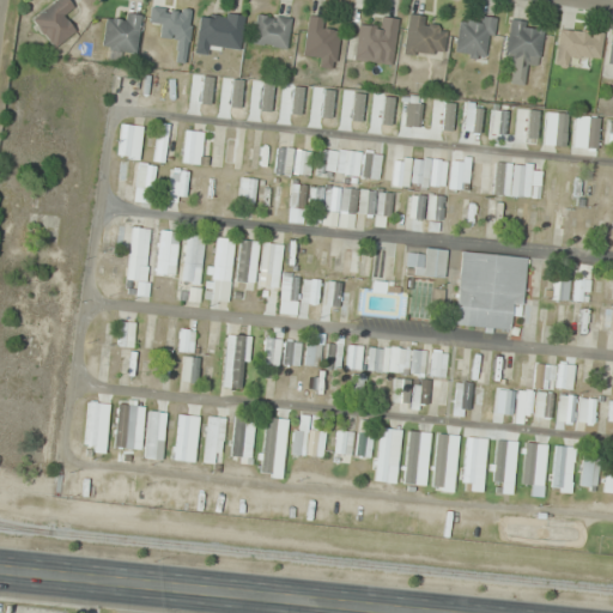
[(58,47),(76,29),(67,19),(77,8),(67,0),(55,0),(32,23),(58,47)]
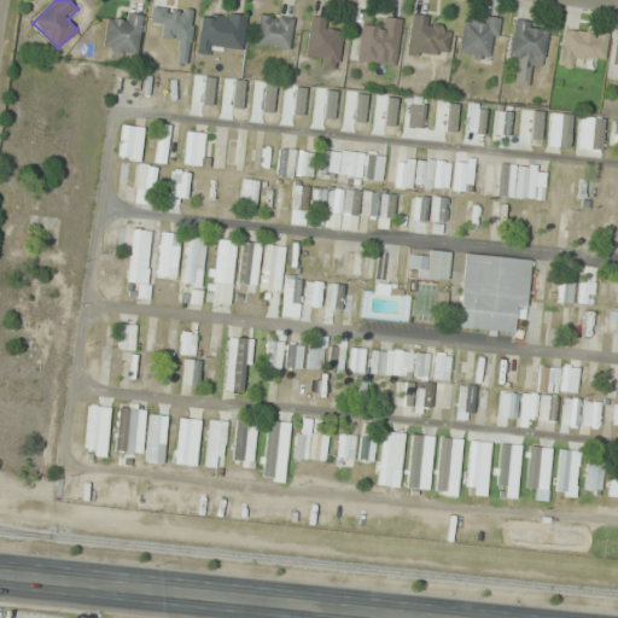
[(103,48),(138,53),(143,15),(120,12),(118,22),(106,21),(103,48)]
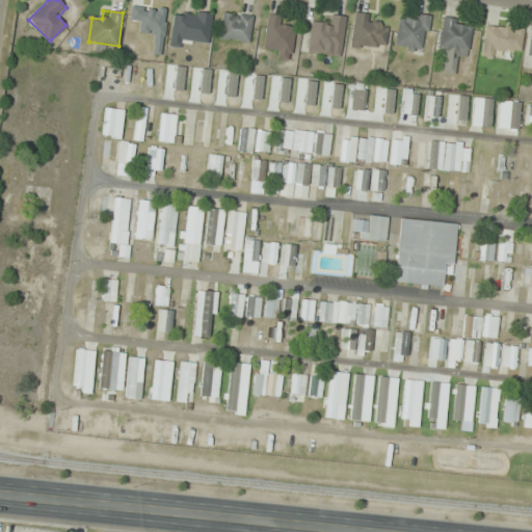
[(212,12),(173,10),(170,46),(181,47),(181,40),(210,42),(212,12)]
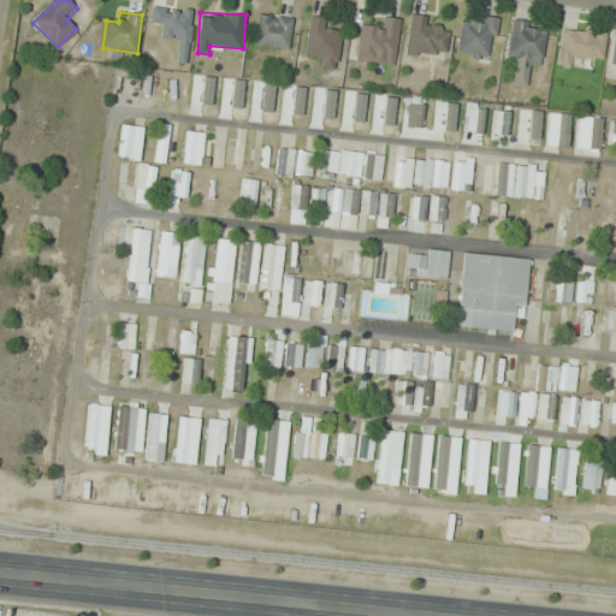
[(288,49),(294,19),(259,12),(253,42),(288,49)]
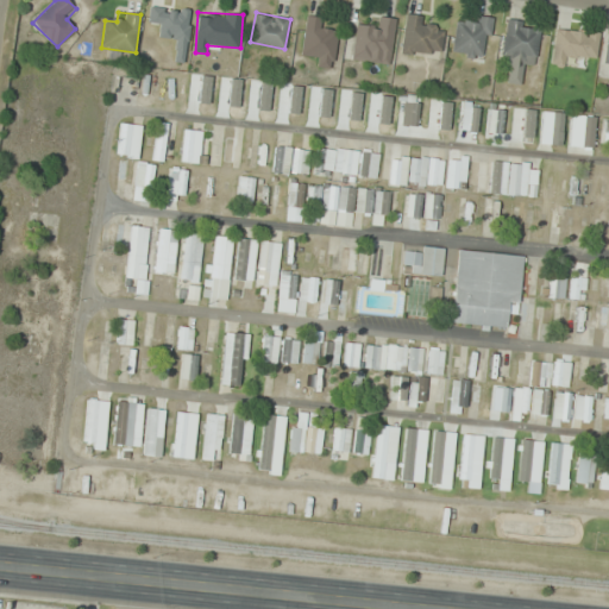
[(443,30),(432,30),(433,17),(405,14),(402,54),(441,56),(443,30)]
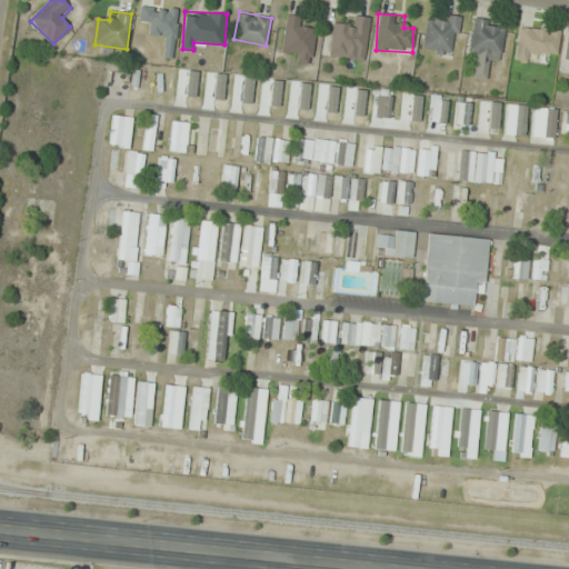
[(290,61),(311,63),(316,29),(299,27),(300,17),(286,15),(281,49),(292,51),(290,61)]
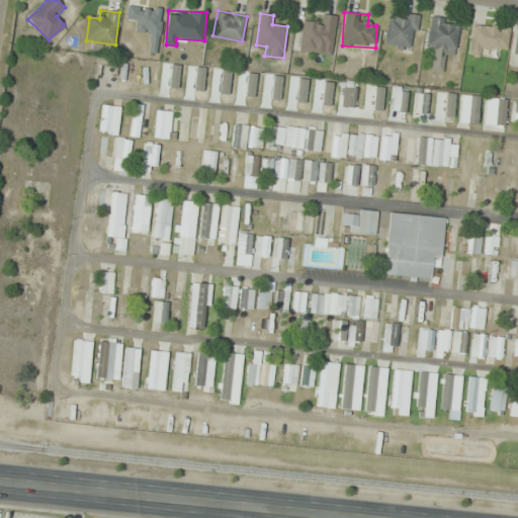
[(418,15),(399,13),(399,20),(387,19),(384,47),(415,50),(418,15)]
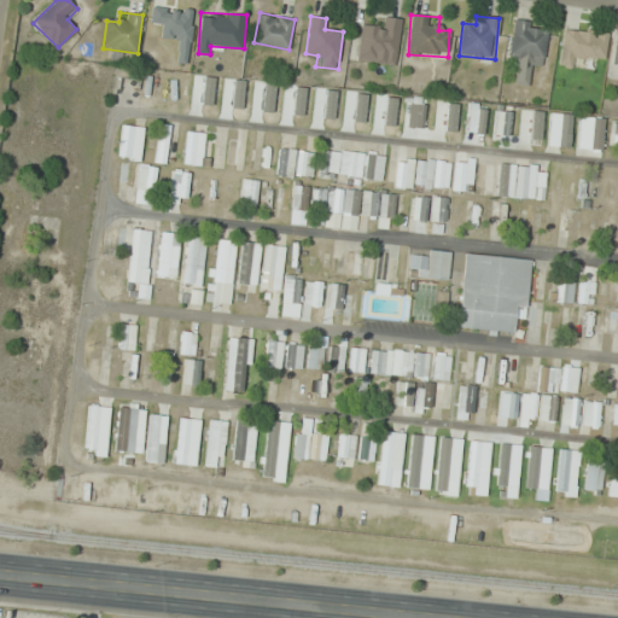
[(357,63),(398,64),(401,18),(388,17),(386,27),(360,25),(357,63)]
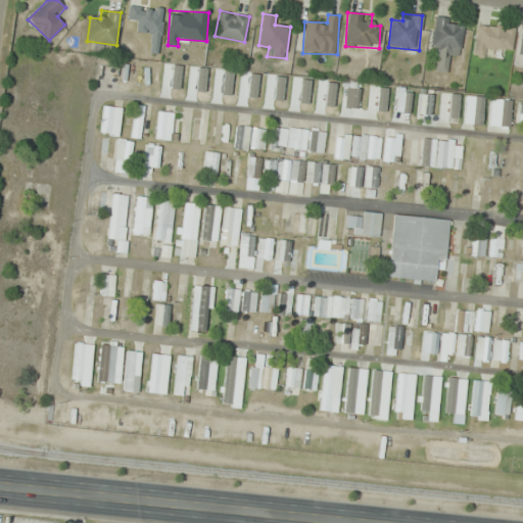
[(432,52),(438,52),(437,72),(447,73),(449,53),(462,54),(464,19),(434,17),(432,52)]
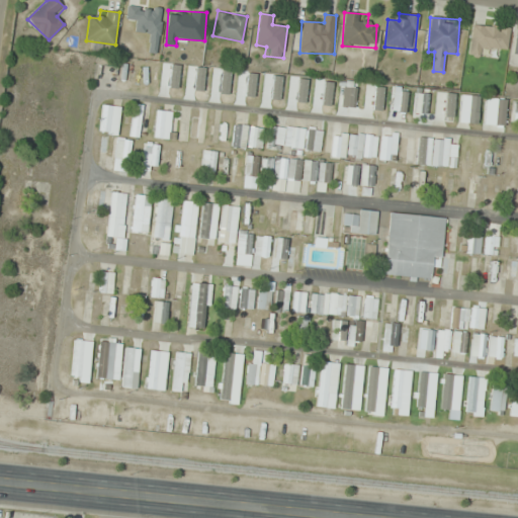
[(487,47),(507,49),(510,27),(472,23),(469,53),(486,55),(487,47)]
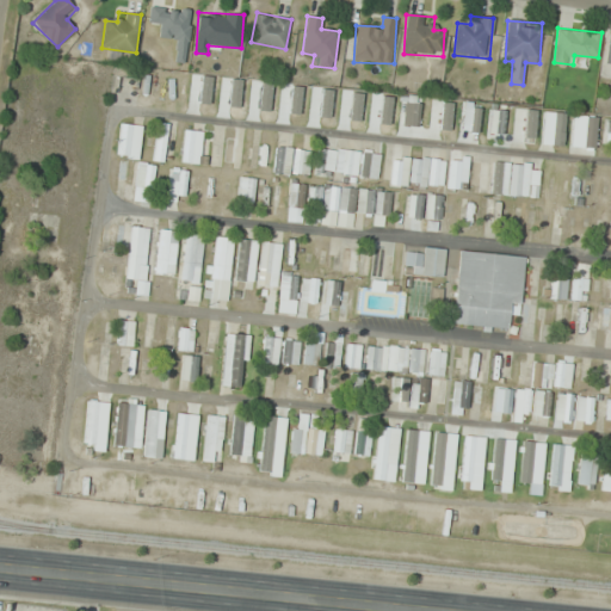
[(594,149),(599,117),(575,113),(569,146),(594,149)]
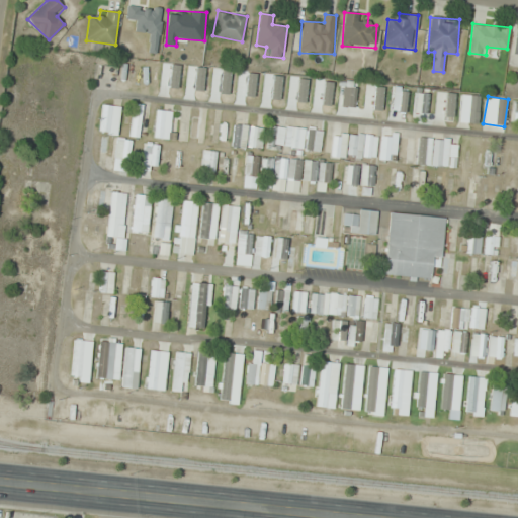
[(118,106),(102,104),(99,130),(116,132),(118,106)]
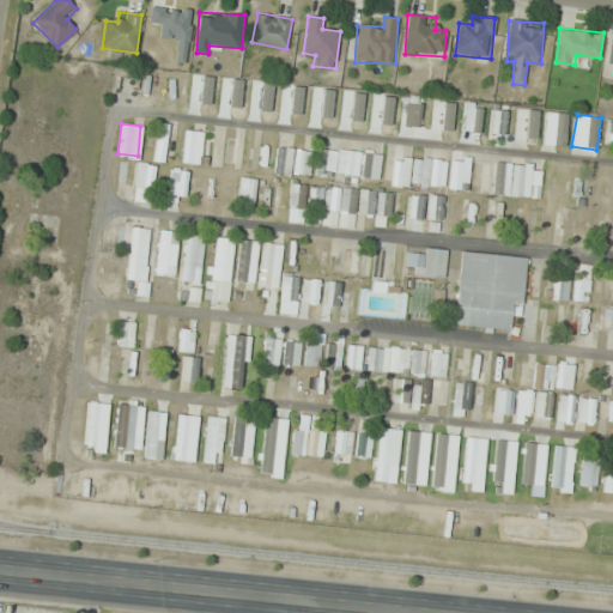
[(155,161),(165,162),(169,123),(158,123),(155,161)]
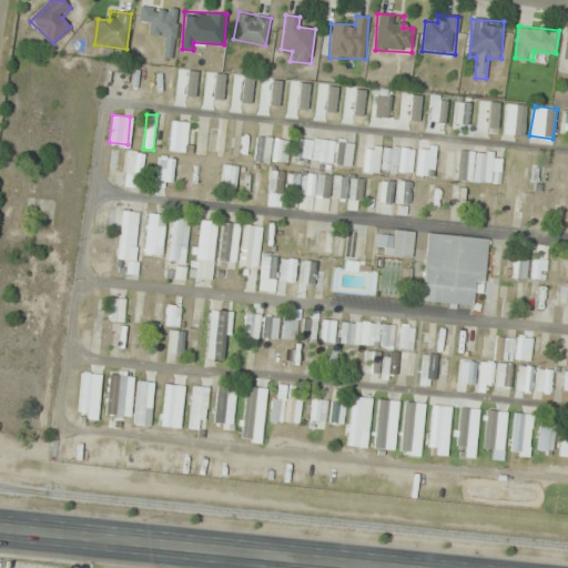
[(181,151),(181,122),(170,122),(170,151),(181,151)]
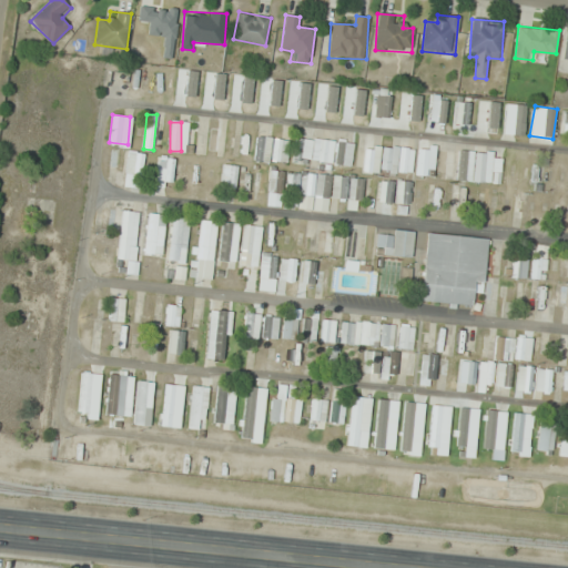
[(273,127),(257,124),(253,161),(270,162),(273,127)]
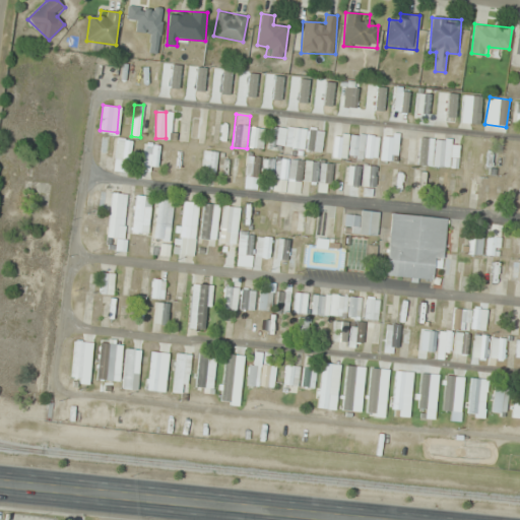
[(217,143),(217,123),(208,123),(208,142),(217,143)]
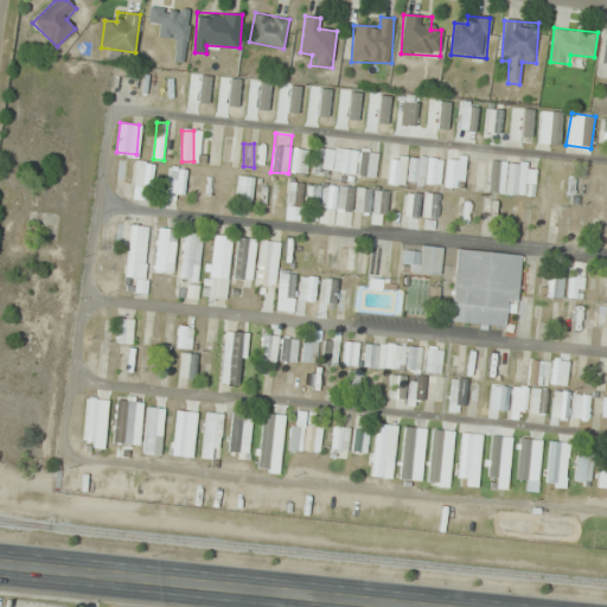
[(314,177),(375,180),(377,149),(317,146),(314,177)]
